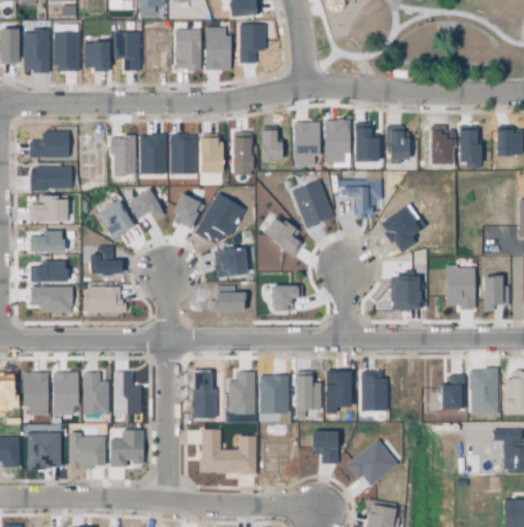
[(166,5),(165,0),(139,0),(140,18),(161,18),(161,5),(166,5)]
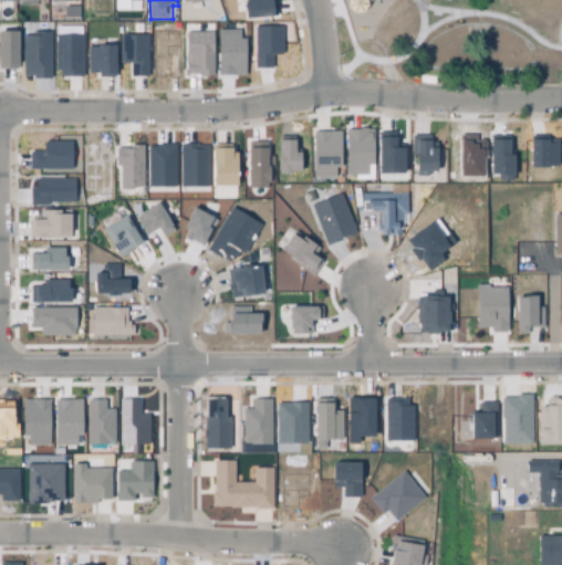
[(278,0),(279,12),(251,16),(249,0),(278,0)]
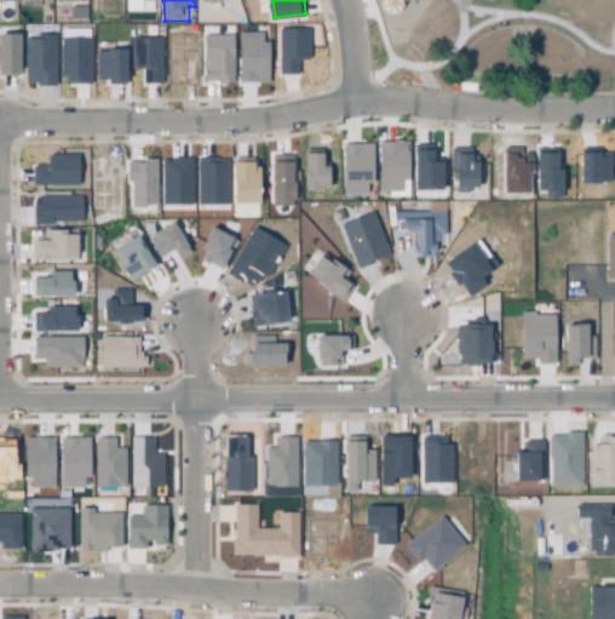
[(311,28),(310,58),(298,57),(298,73),(283,73),(283,28),(311,28)]
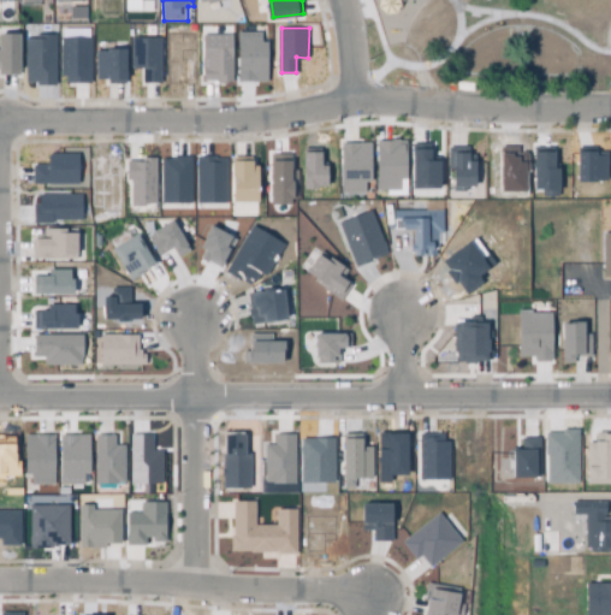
[(262,31),(262,42),(268,42),(268,80),(262,80),(242,81),(241,31),(262,31)]
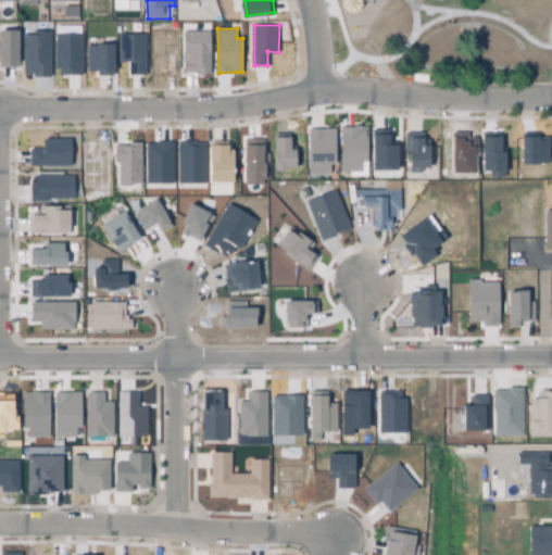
[(19,30),(19,65),(0,65),(0,45),(2,45),(2,30),(19,30)]
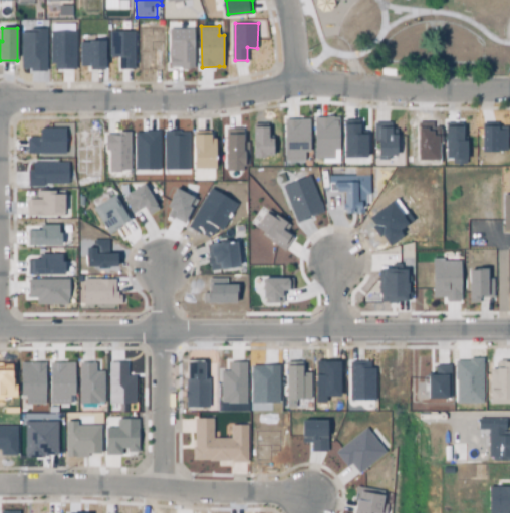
[(47,28),(47,70),(34,70),(34,66),(24,67),(24,32),(33,32),(33,28),(47,28)]
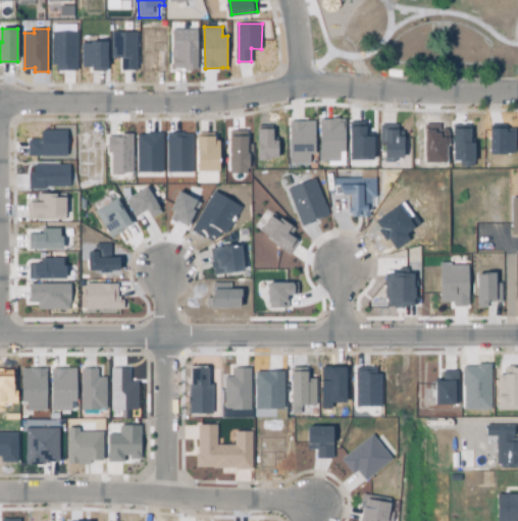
[(199,29),(199,67),(173,67),(173,30),(199,29)]
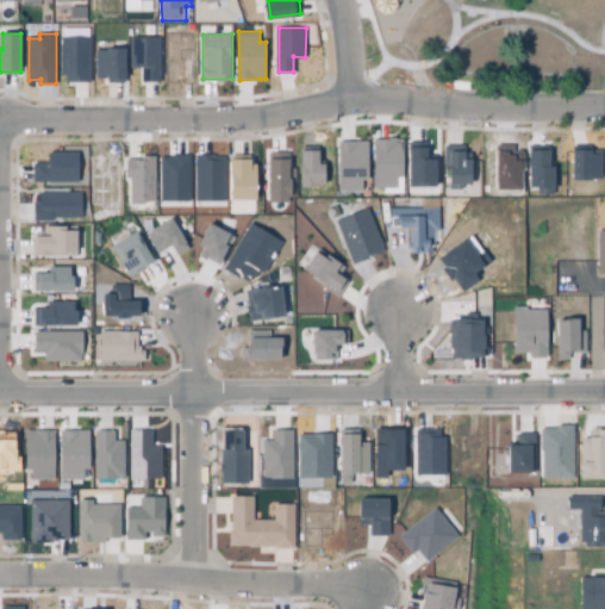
[(161,80),(144,81),(144,66),(133,66),(133,37),(161,36),(161,80)]
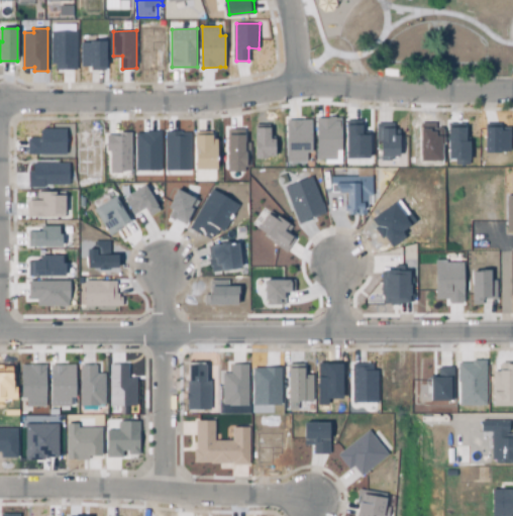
[(77,70),(58,70),(58,63),(54,63),(54,31),(77,31),(77,70)]
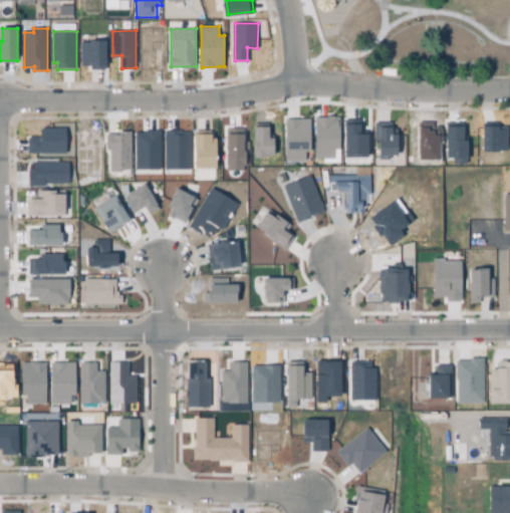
[(105,68),(90,68),(90,66),(83,66),(82,41),(105,41),(105,68)]
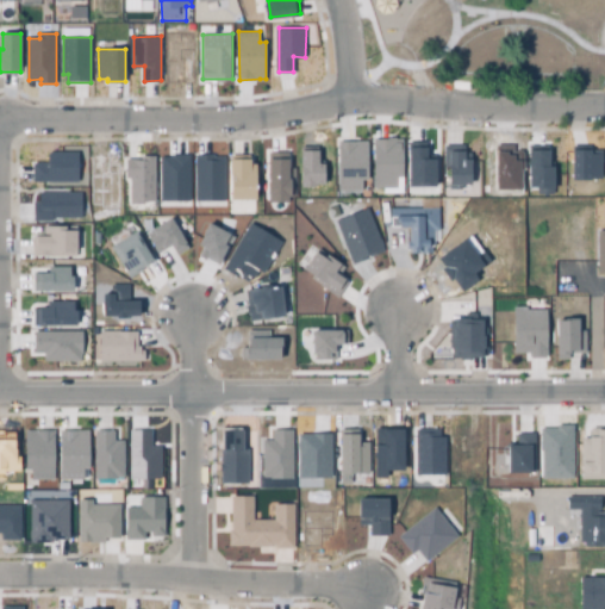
[(394,137),(394,142),(399,142),(405,142),(405,174),(400,174),(400,185),(379,185),(378,142),(379,142),(379,137),(394,137)]
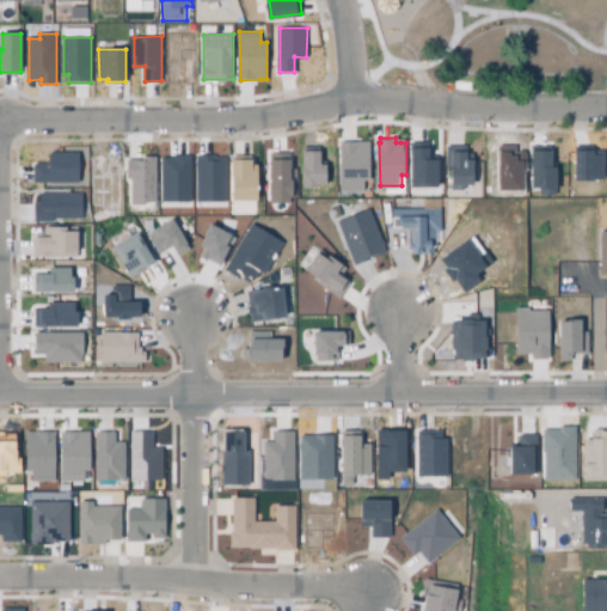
[(362,190),(343,191),(343,142),(368,141),(368,181),(362,181),(362,190)]
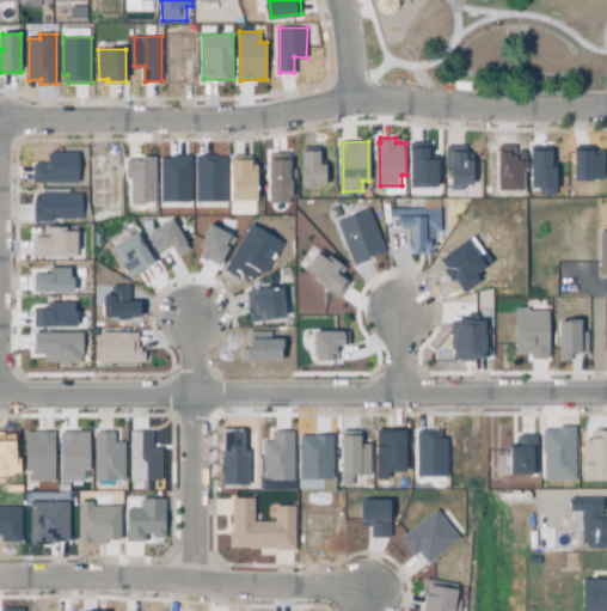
[(440,183),(416,184),(416,141),(431,141),(431,158),(440,158),(440,183)]
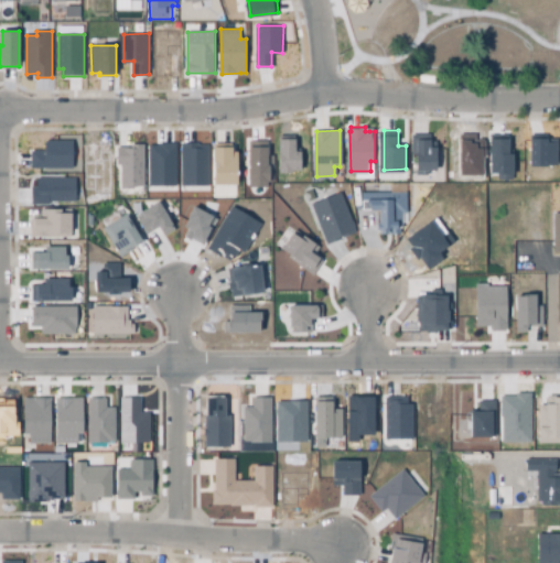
[(476,133),(476,142),(478,142),(481,139),(484,139),(486,141),(486,153),(482,153),(482,173),(463,173),(462,133),(476,133)]
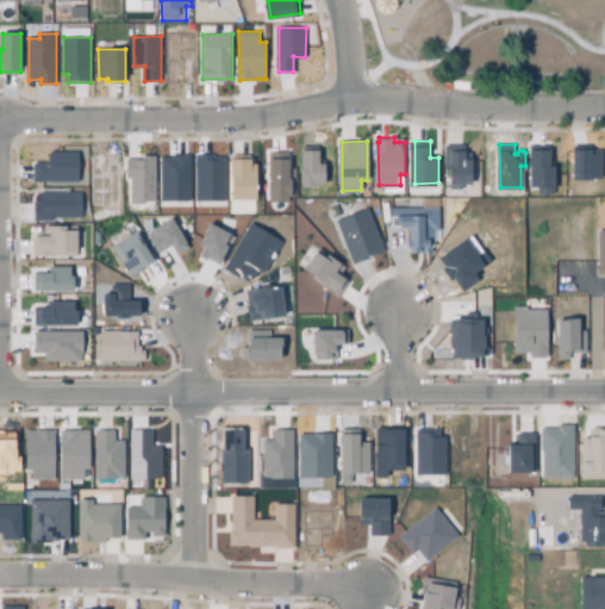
[(319,147),(319,165),(325,165),(325,184),(303,184),(301,147),(319,147)]
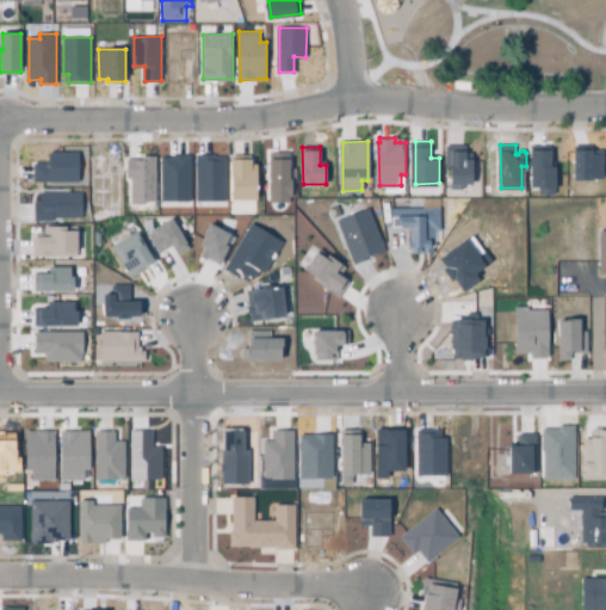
[(592,147),(592,151),(603,151),(604,177),(592,177),(576,177),(576,147),(592,147)]
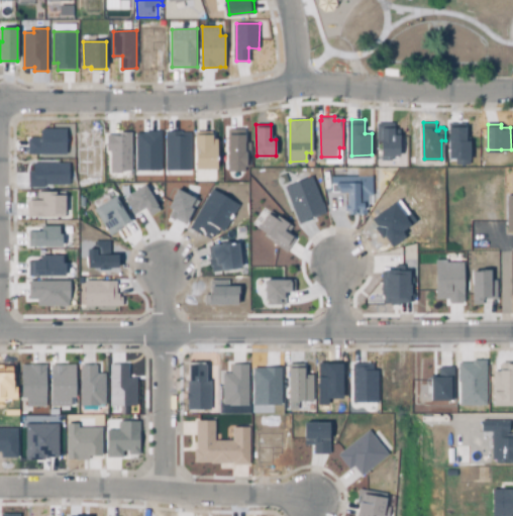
[(393,125),(393,131),(398,131),(399,158),(382,159),(382,140),(379,140),(379,125),(393,125)]
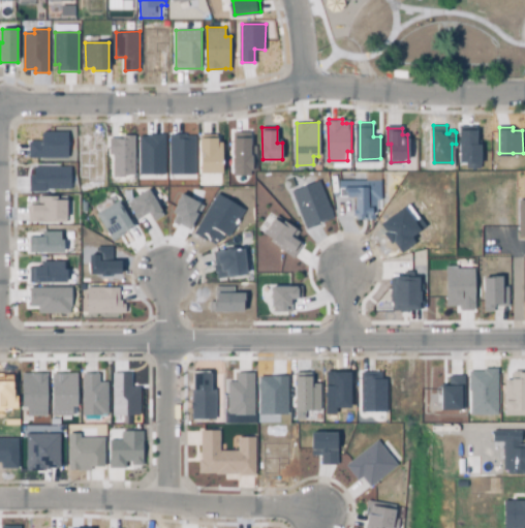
[(32,156),(31,142),(44,142),(44,132),(68,131),(69,156),(32,156)]
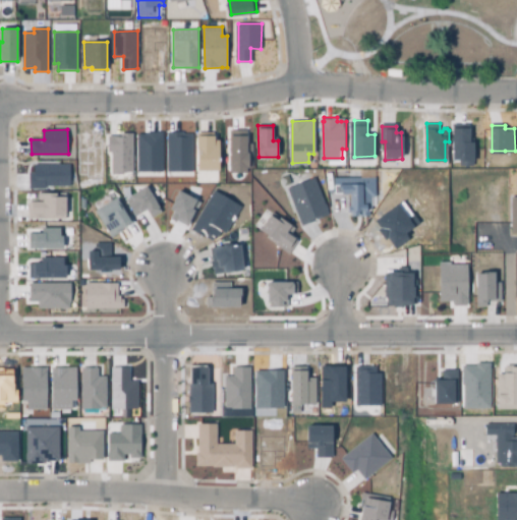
[(473,137),(473,161),(469,161),(453,161),(454,129),(469,129),(469,137),(473,137)]
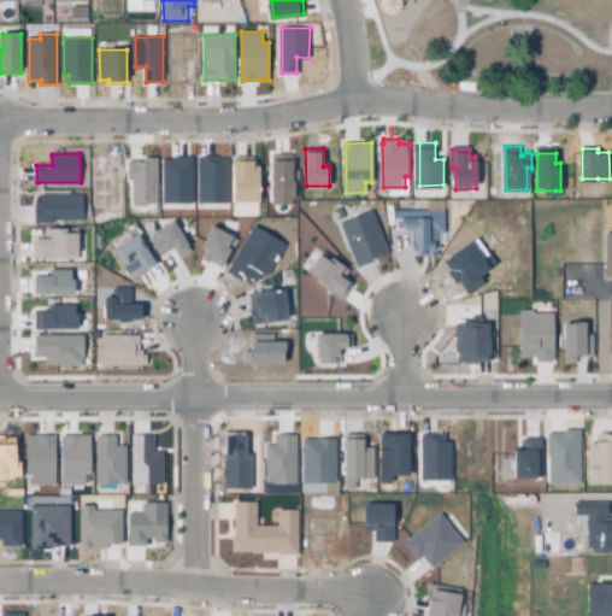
[(300,170),(300,198),(293,198),(293,204),(272,204),(272,154),(293,154),(293,164),(293,170),(300,170)]
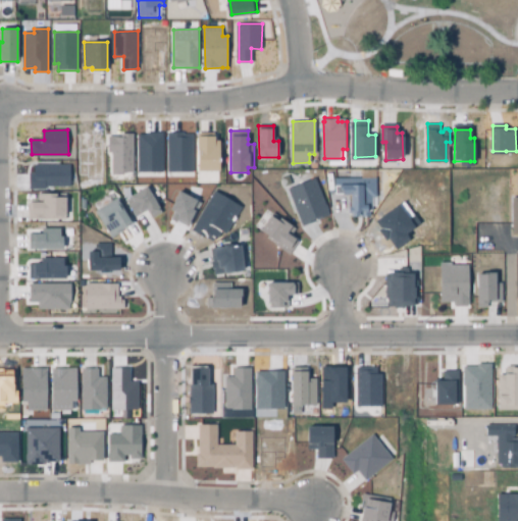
[(136,132),(136,169),(125,169),(125,171),(115,171),(115,150),(111,150),(111,135),(115,135),(125,135),(125,132),(136,132)]
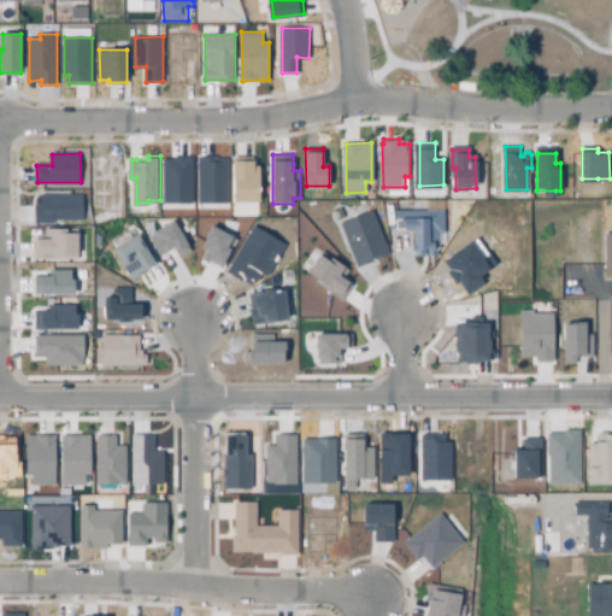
[(112,157),(112,164),(122,164),(122,207),(106,209),(106,205),(95,205),(95,158),(112,157)]
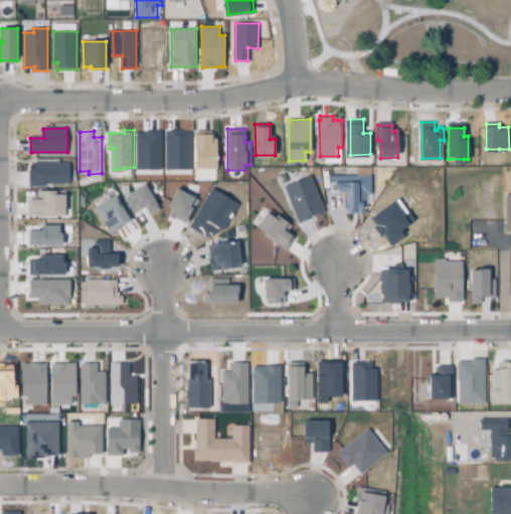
[(191,167),(168,167),(168,131),(180,131),(180,133),(191,133),(191,167)]
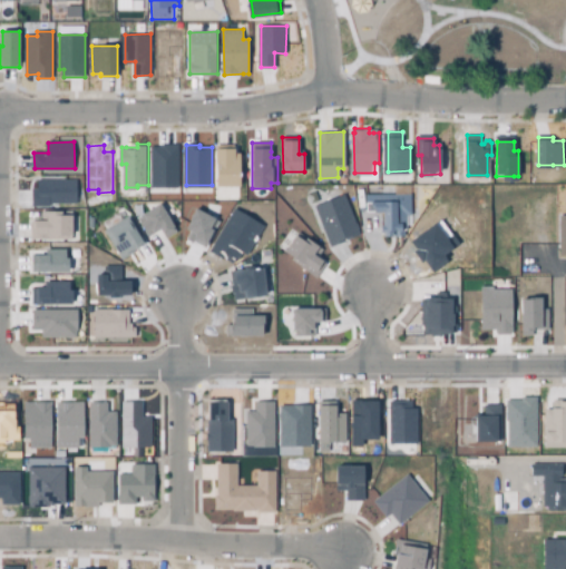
[(153,186),(152,148),(164,148),(164,146),(177,146),(178,186),(153,186)]
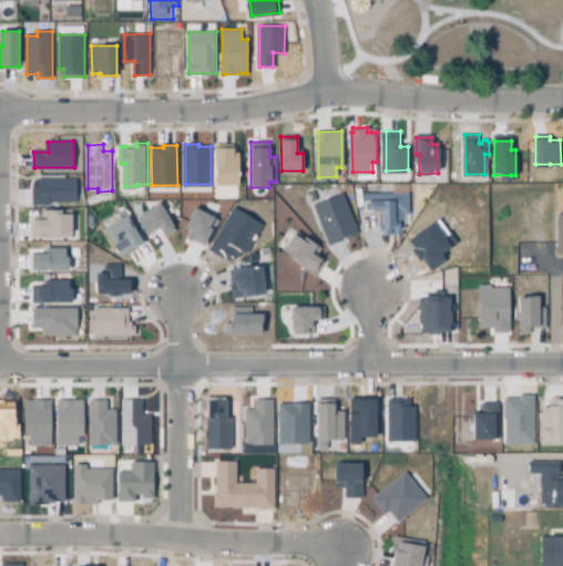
[(234,146),(234,153),(239,153),(239,161),(239,184),(218,184),(218,146),(234,146)]
